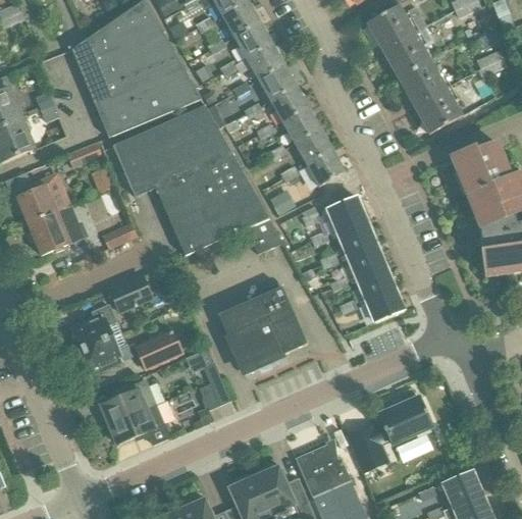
[(156,1),(164,16),(181,7),(177,0),(156,0),(156,1)]
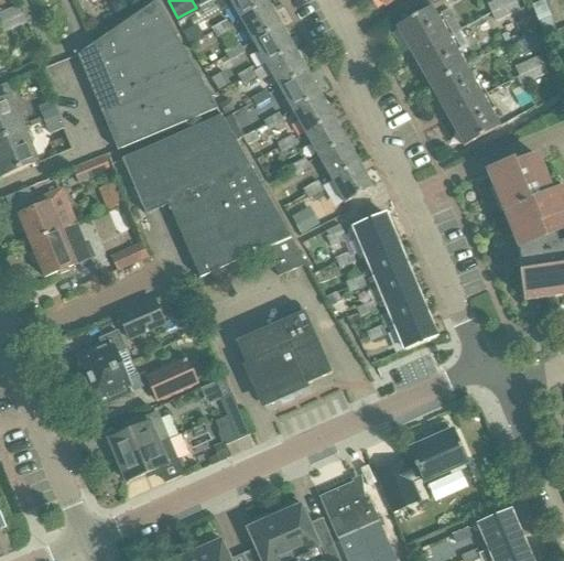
[(205,13),(219,4),(216,0),(205,0),(199,3),(205,13)]
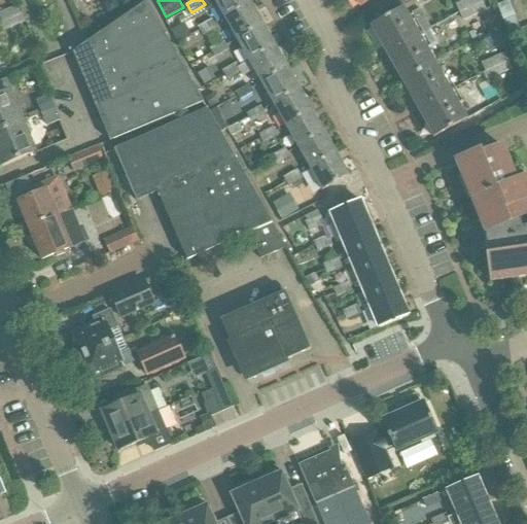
[(224,15),(251,0),(208,0),(209,2),(212,0),(216,0),(224,15)]
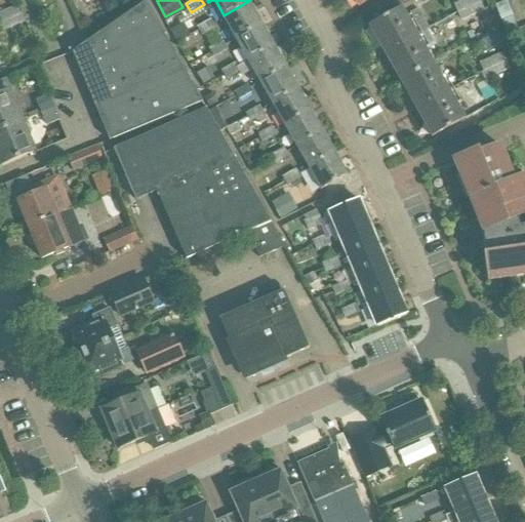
[(236,37),(263,22),(250,0),(224,15),(217,19),(219,24),(226,19),(236,37)]
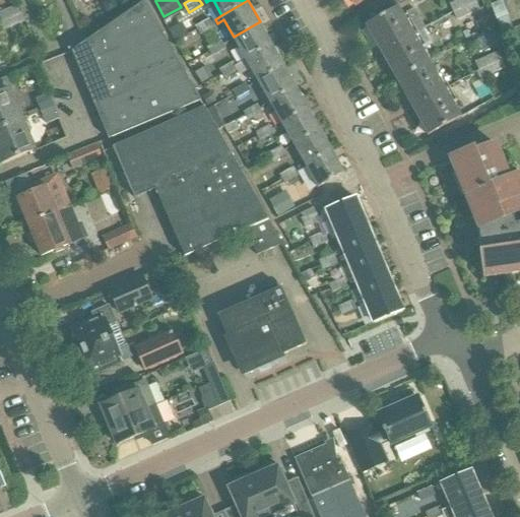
[(365,23),(380,50),(424,26),(425,25),(414,6),(403,13),(400,8),(413,0),(392,0),(390,1),(393,7),(365,23)]
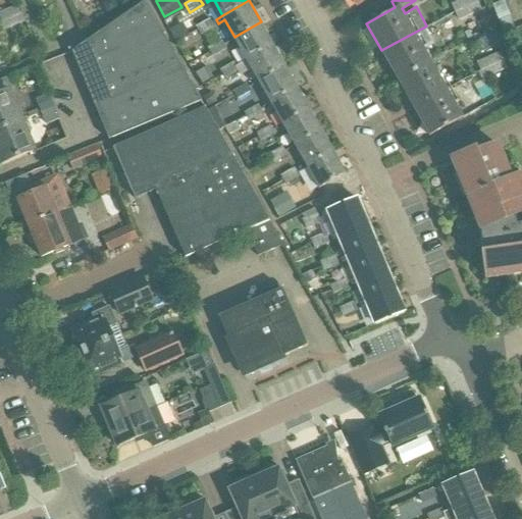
[(459,18),(482,8),(478,0),(455,0),(452,1),(459,18)]
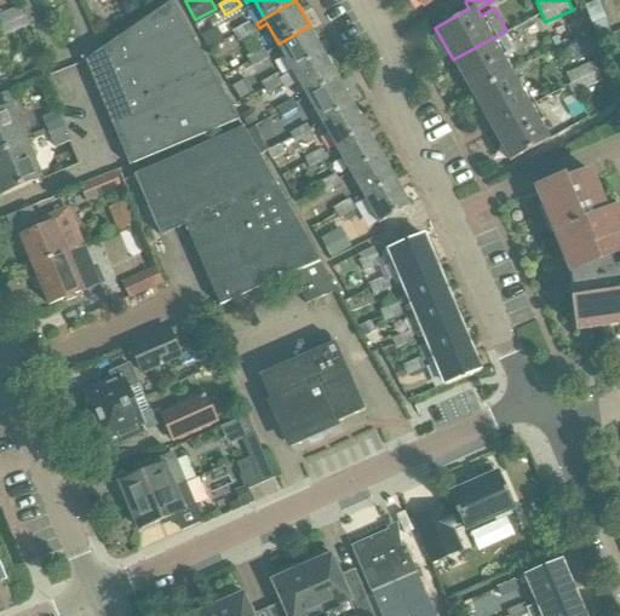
[(598,35),(612,29),(600,0),(596,0),(586,4),(598,35)]
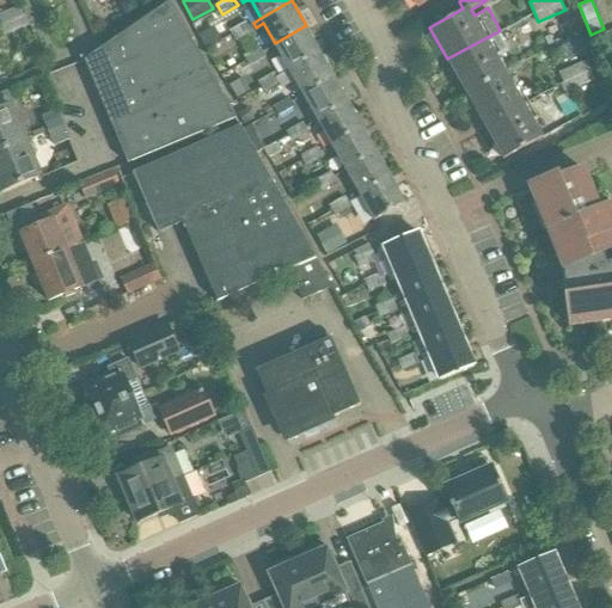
[(233,116),(169,1),(84,57),(127,160),(233,116)]
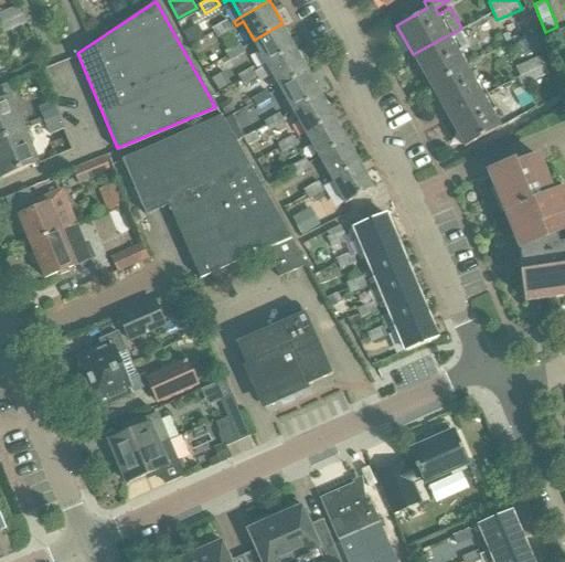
[(8,8),(12,17),(23,11),(20,2),(8,8)]
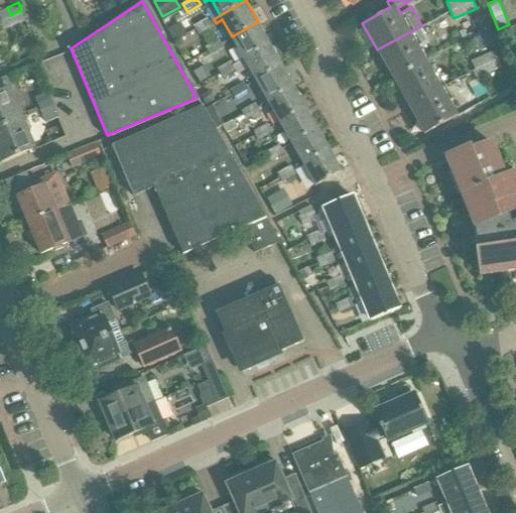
[(0,9),(0,19),(11,15),(7,7),(0,9)]
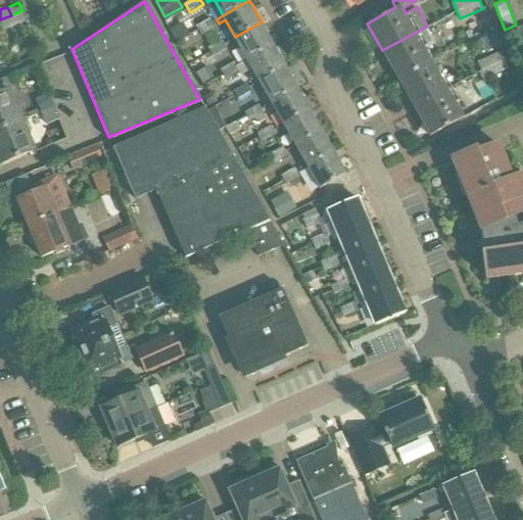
[(14,25),(26,19),(21,10),(11,15),(14,25)]
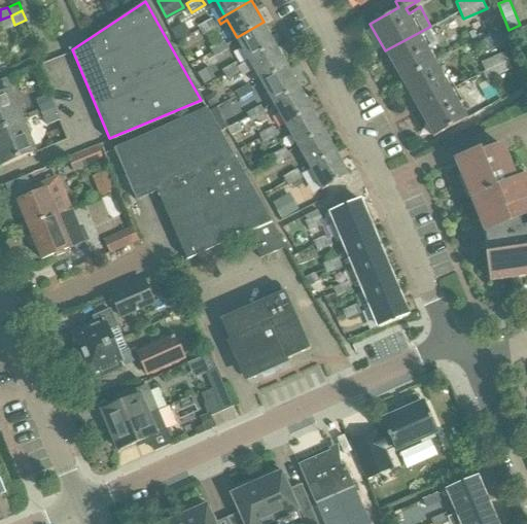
[(497,13),(485,20),(490,30),(502,24),(497,13)]
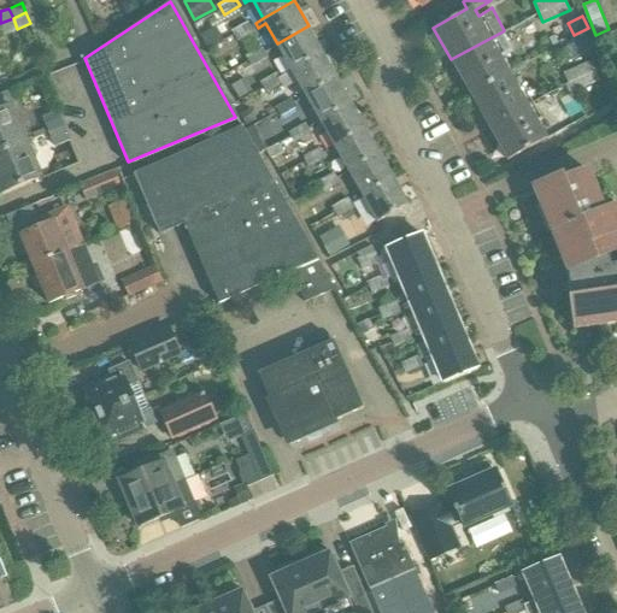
[(17,29),(13,18),(0,23),(0,24),(4,34),(17,29)]
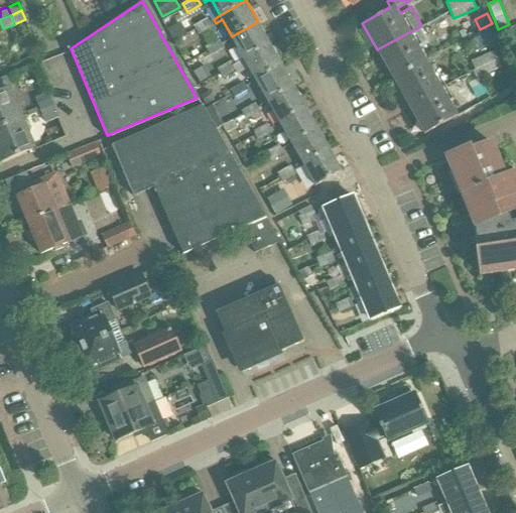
[(195,24),(199,33),(213,25),(208,16),(195,24)]
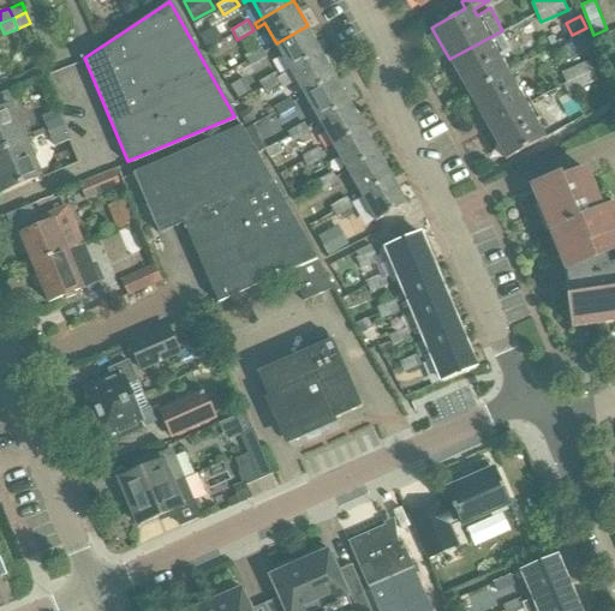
[(291,69),(322,51),(308,25),(276,43),(269,47),(272,52),(279,48),(291,69)]
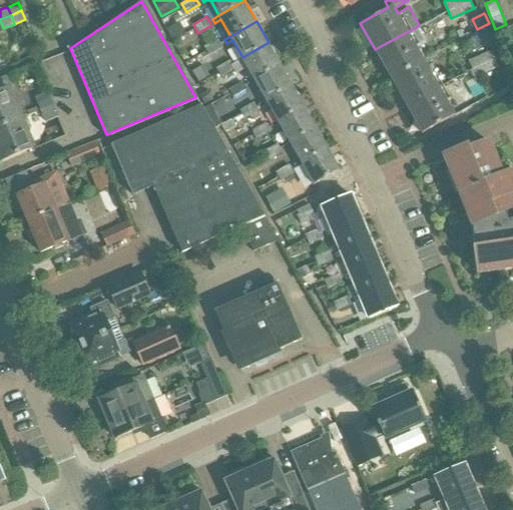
[(427,39),(419,25),(418,26),(375,49),(391,77),(423,58),(416,45),(427,39)]
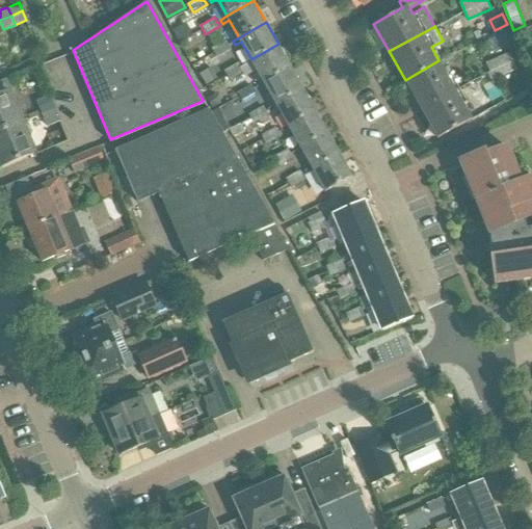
[(497,34),(501,46),(511,42),(506,30),(497,34)]
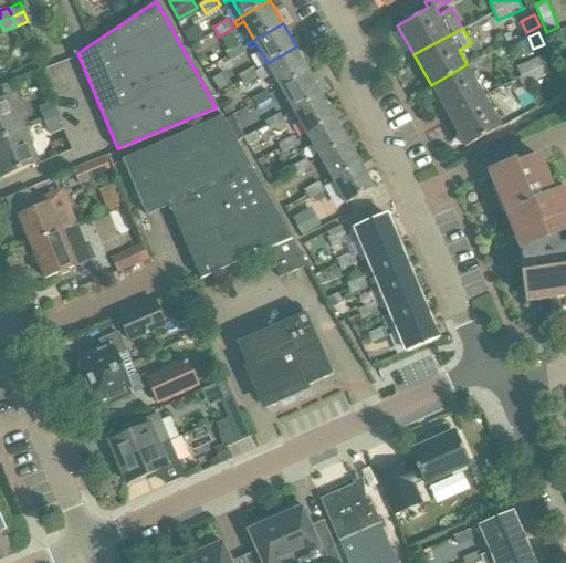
[(241,41),(226,50),(231,60),(247,51),(241,41)]
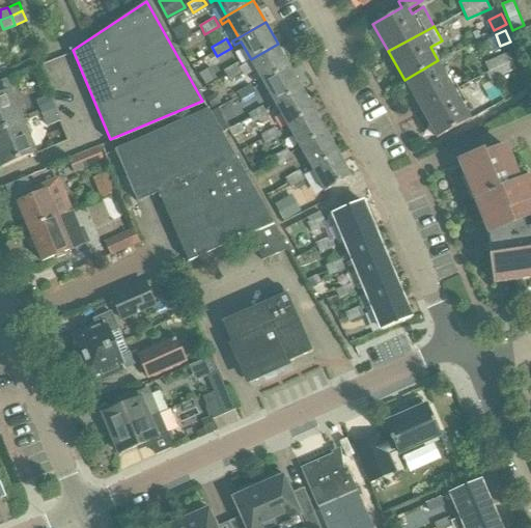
[(263,81),(290,65),(278,44),(251,59),(242,64),(239,60),(225,68),(230,78),(243,71),(245,74),(255,67),(263,81)]
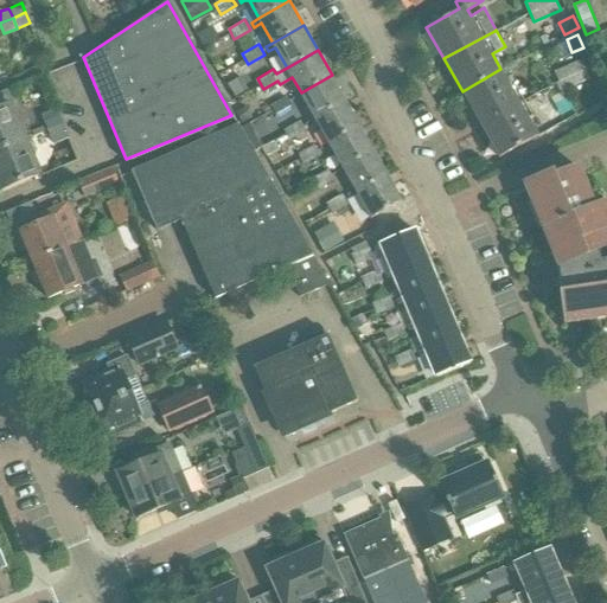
[(581,57),(555,69),(563,89),(590,77),(581,57)]
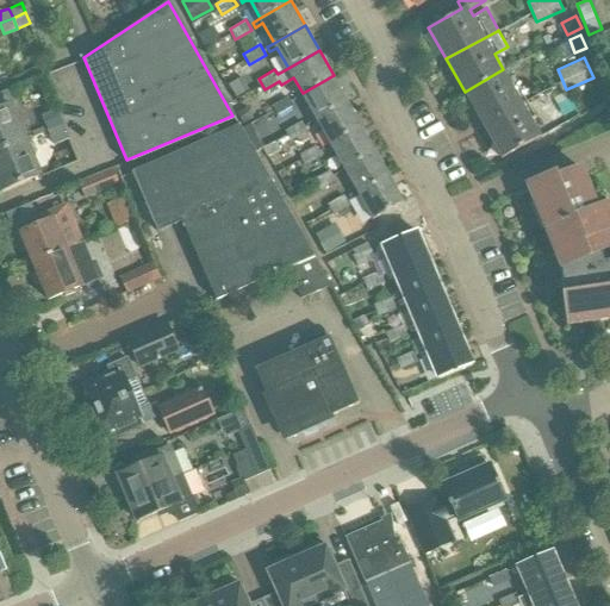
[(522,102),(503,69),(465,92),(483,124),(522,102)]
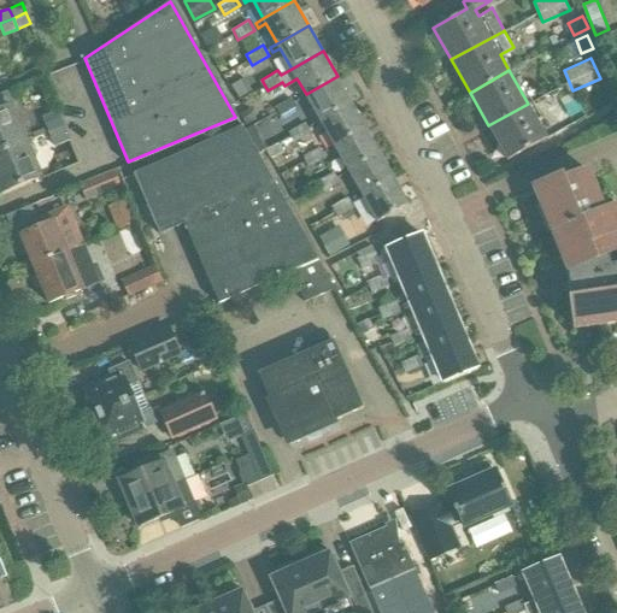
[(321,119),(352,101),(338,76),(306,94),(299,98),(301,102),(309,99),(321,119)]
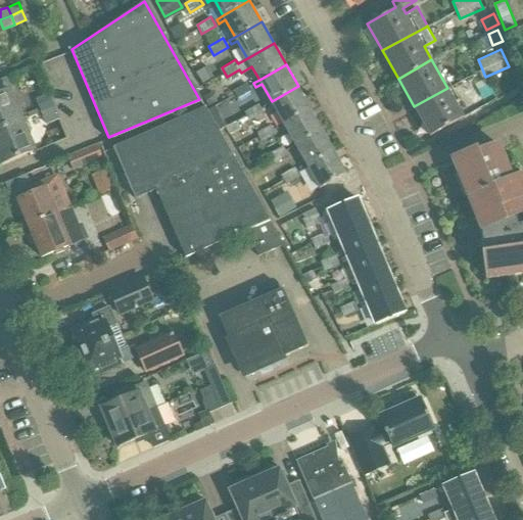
[(247,82),(234,89),(238,97),(252,90),(247,82)]
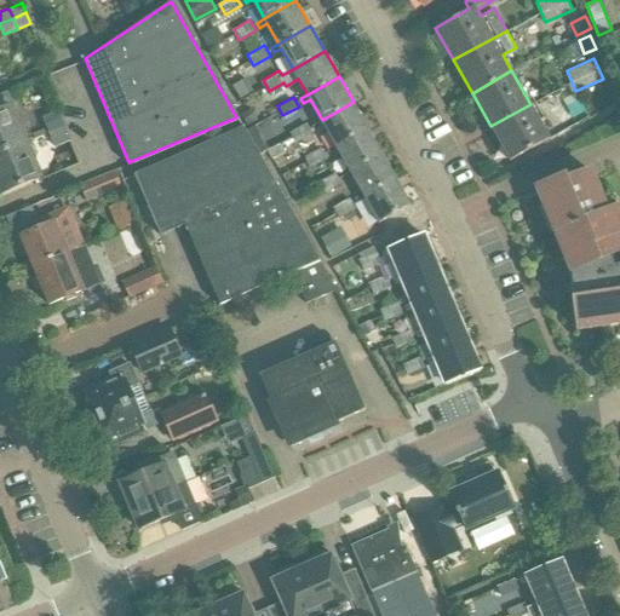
[(337,145),(368,127),(354,102),(322,120),(315,124),(317,128),(325,125),(337,145)]
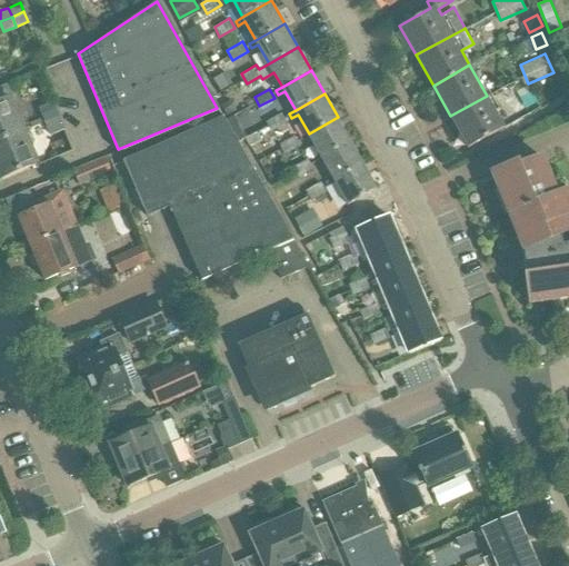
[(0,138),(29,127),(23,112),(18,115),(10,96),(0,99),(0,138)]
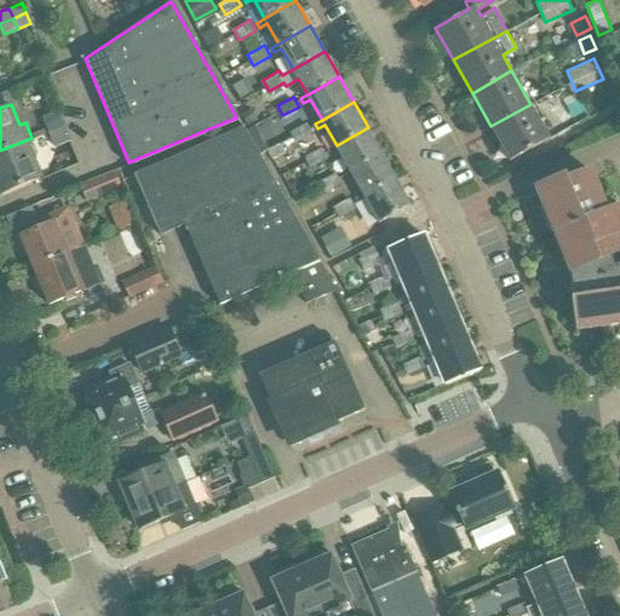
[(530,104),(491,126),(510,160),(549,137),(530,104)]
